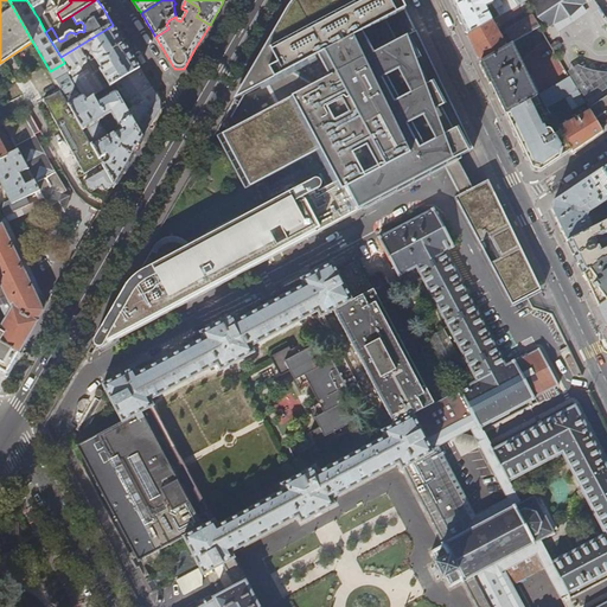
[(343,184),(357,210),(445,164),(460,193),(455,196),(510,301),(540,287),(489,180),(472,187),(458,158),(466,153),(473,149),(416,31),(397,40),(385,20),(406,10),(401,0),(293,0),(288,6),(234,101),(264,84),(276,106),(222,134),(250,186),(324,147),(338,174),(319,184),(318,190),(318,191),(330,185),(331,184),(340,179),(343,184)]
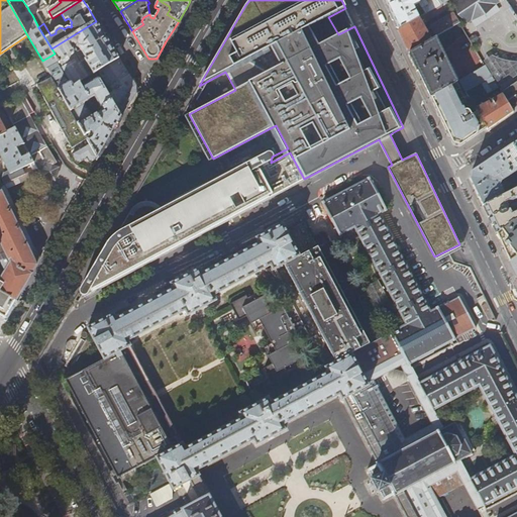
[(384,0),(398,29),(418,17),(413,6),(419,3),(417,0),(384,0)]
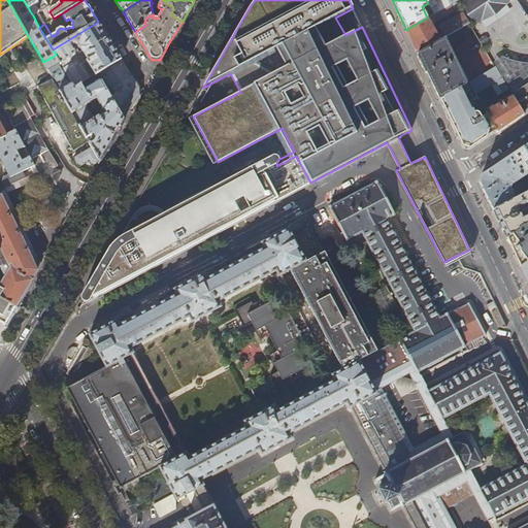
[(426,0),(428,3),(434,13),(450,5),(446,0),(426,0)]
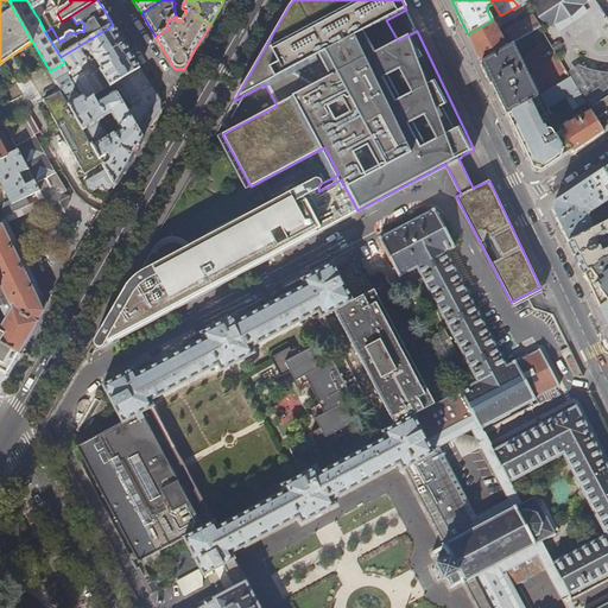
[(607,0),(538,0),(534,2),(538,18),(550,25),(543,31),(570,78),(586,103),(588,107),(590,112),(602,131),(607,126),(607,20),(594,0),(607,0)]
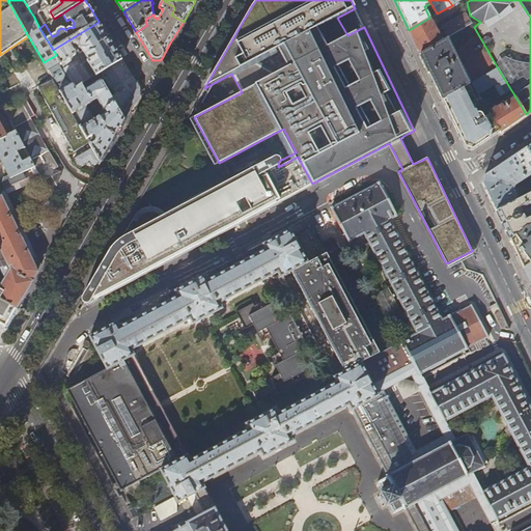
[(458,1),(452,5),(437,14),(429,18),(409,30),(414,42),(420,54),(447,38),(472,24),(466,14),(442,28),(444,32),(438,35),(435,29),(438,27),(436,25),(443,21),(442,20),(463,7),(458,1)]
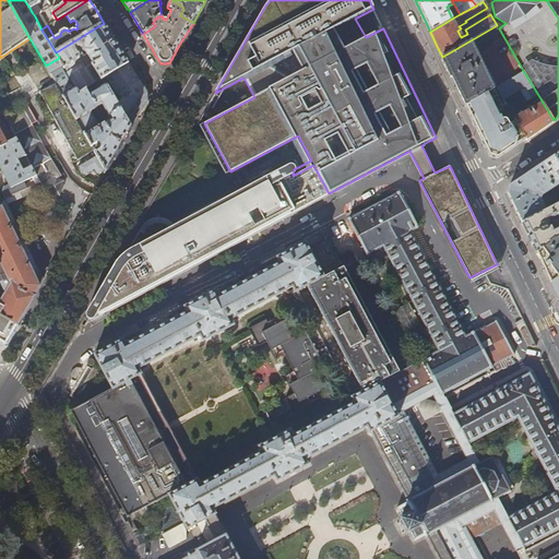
[(39,13),(35,16),(42,30),(47,25),(40,13),(39,13)]
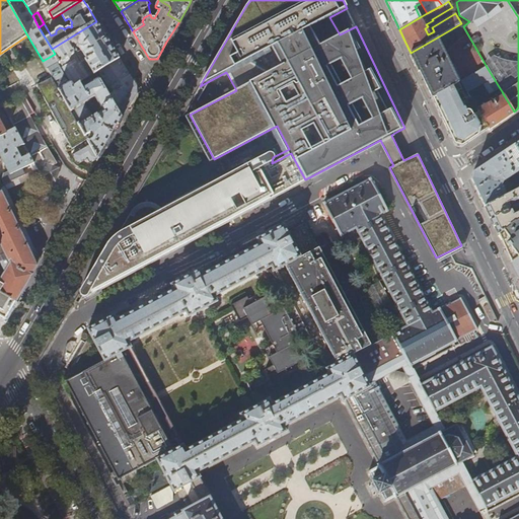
[(97,71),(119,58),(110,45),(96,21),(52,49),(55,54),(74,87),(94,73),(97,71)]
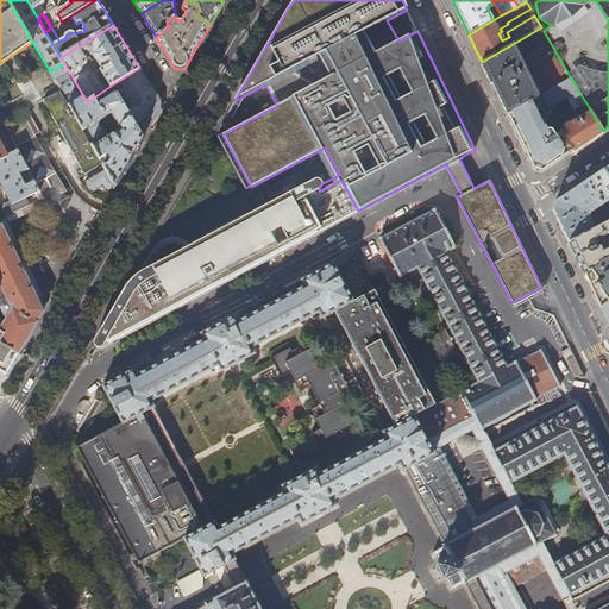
[(513,44),(482,62),(495,90),(504,107),(507,114),(538,98),(513,44)]
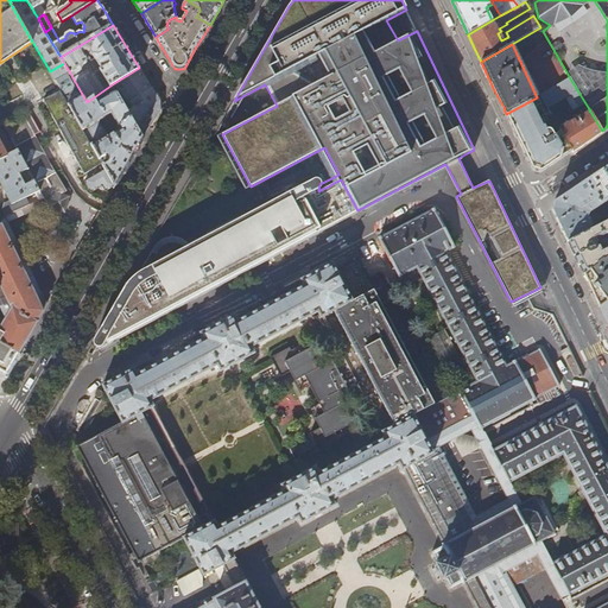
[(87,102),(64,63),(50,71),(61,92),(105,168),(114,184),(115,187),(125,170),(138,149),(143,139),(126,112),(111,86),(87,102)]
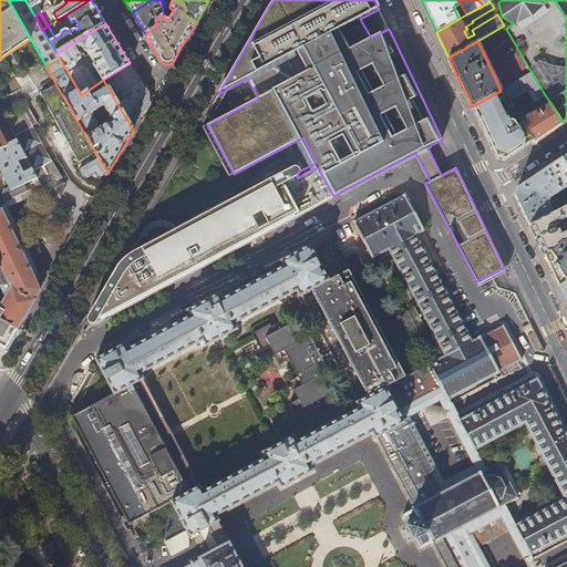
[(130,63),(106,78),(119,96),(130,90),(134,95),(131,96),(129,93),(125,96),(126,99),(117,104),(133,130),(142,115),(150,102),(150,99),(150,94),(144,85),(130,63)]
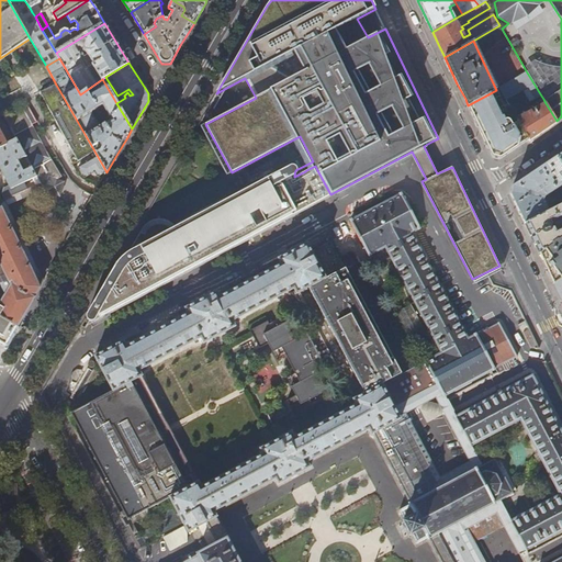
[(506,100),(529,87),(536,99),(541,96),(527,72),(499,88),(506,100)]
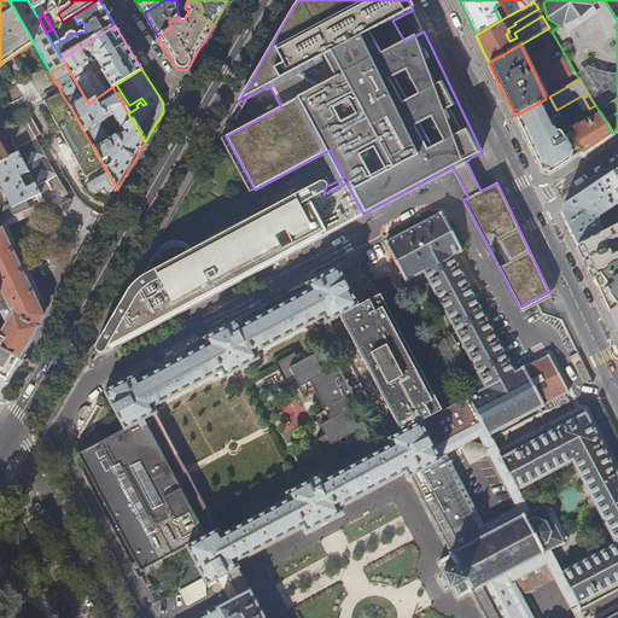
[(106,170),(62,93),(45,101),(85,176),(87,175),(91,181),(106,170)]
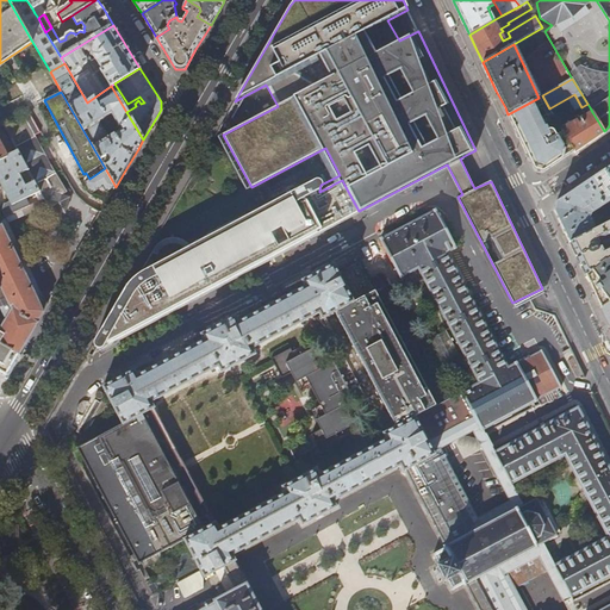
[(555,118),(549,109),(542,95),(539,98),(508,114),(514,126),(520,137),(555,118)]
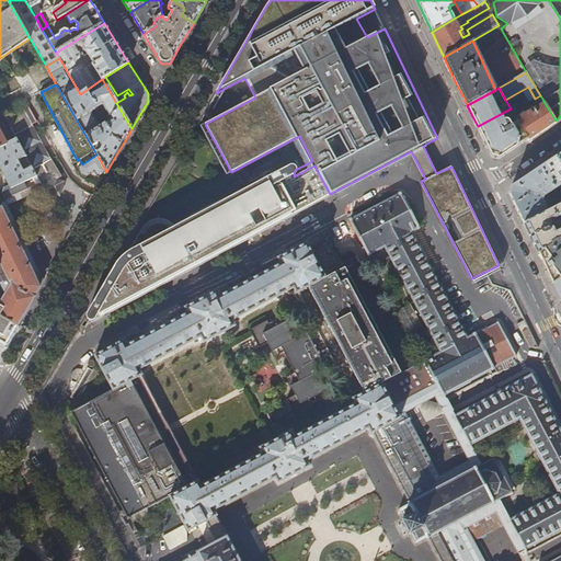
[(542,99),(540,95),(535,99),(539,106),(545,103),(542,99)]
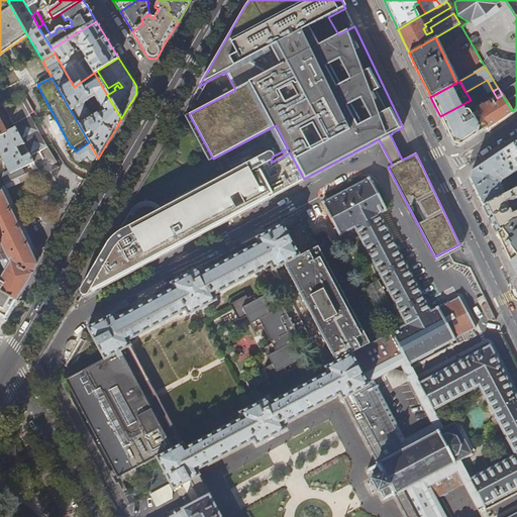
[(500,121),(513,113),(512,111),(502,95),(497,98),(495,99),(493,95),(489,97),(492,101),(493,104),(490,106),(488,103),(476,110),(487,127),(488,130),(500,121)]
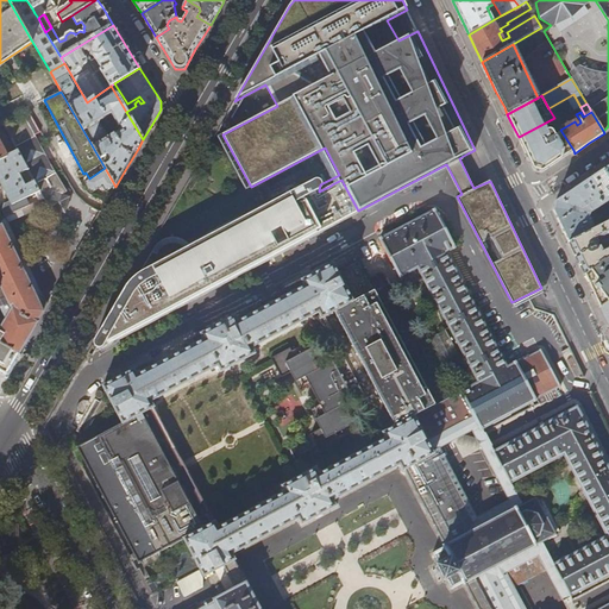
[(63,186),(26,114),(5,126),(17,150),(27,169),(33,181),(39,192),(42,196),(63,186)]
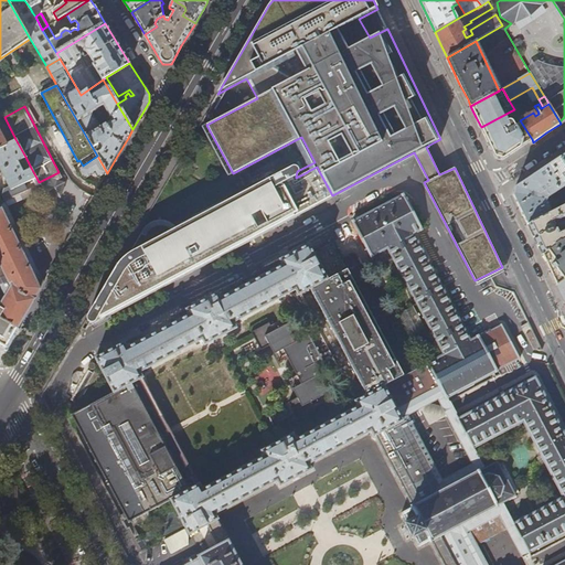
[(532,139),(520,120),(514,109),(481,127),(491,148),(494,157),(502,158),(514,150),(532,139)]
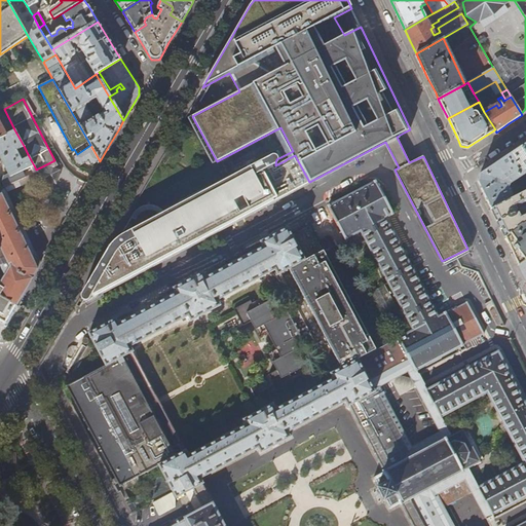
[(0,155),(8,172),(3,175),(1,181),(4,187),(26,178),(23,171),(34,165),(29,156),(25,158),(23,156),(21,157),(16,149),(24,146),(14,129),(5,135),(0,124),(0,155)]
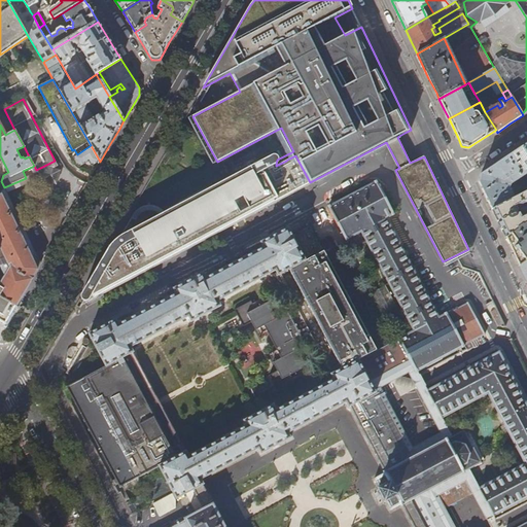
[(91,145),(77,154),(73,156),(78,167),(89,161),(92,166),(99,160),(91,145)]
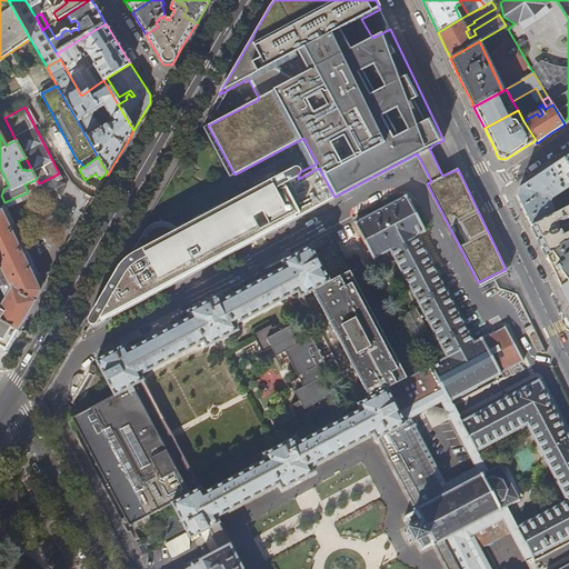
[(568,166),(563,158),(537,177),(519,188),(517,197),(522,208),(531,227),(557,213),(551,202),(552,199),(553,198),(555,201),(560,198),(558,196),(568,187),(568,166)]
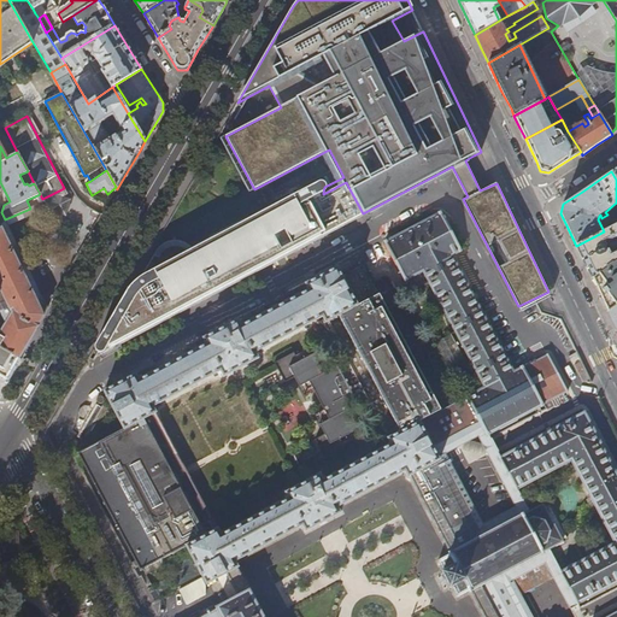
[(323,194),(323,193),(324,187),(321,182),(305,191),(318,217),(309,222),(295,195),(271,209),(285,234),(272,241),(270,235),(262,239),(263,241),(139,306),(141,312),(115,325),(123,341),(168,317),(270,263),(303,246),(357,216),(347,197),(342,199),(335,188),(323,194)]
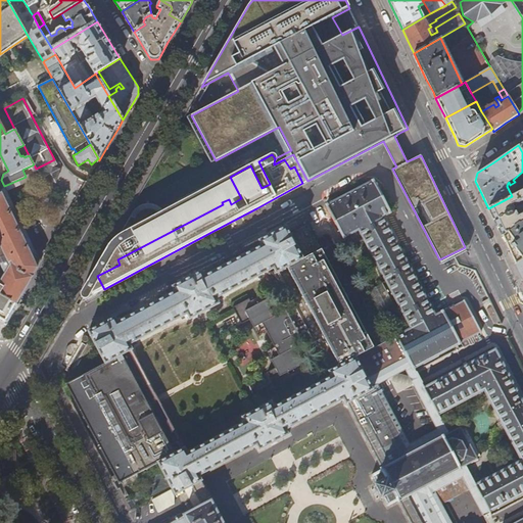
[(307,181),(295,158),(293,154),(285,158),(284,159),(290,169),(294,167),(302,183),(307,181)]
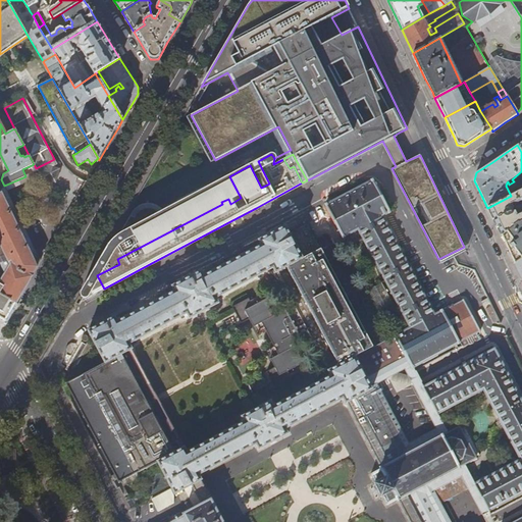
[(269,184),(258,161),(250,165),(261,188),(269,184)]
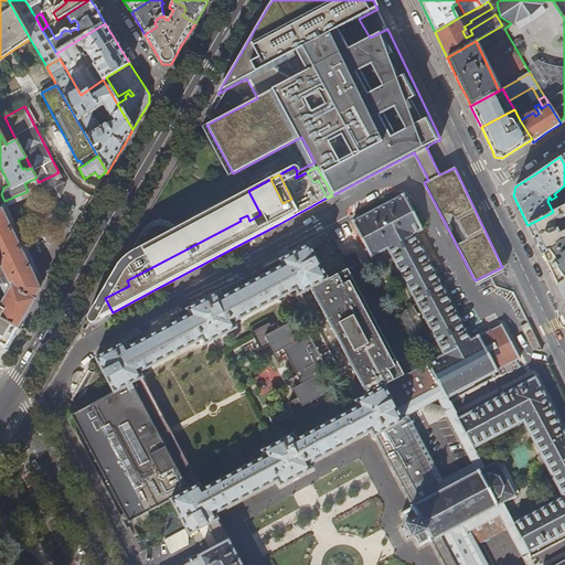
[(127,280),(241,221),(240,219),(247,215),(249,221),(260,214),(248,191),(177,228),(172,224),(168,221),(162,220),(159,220),(155,221),(152,221),(150,222),(146,226),(144,228),(140,235),(129,254),(123,259),(119,263),(118,263),(89,313),(87,319),(87,321),(88,322),(89,323),(92,323),(93,323),(113,312),(105,298),(129,286),(127,280)]
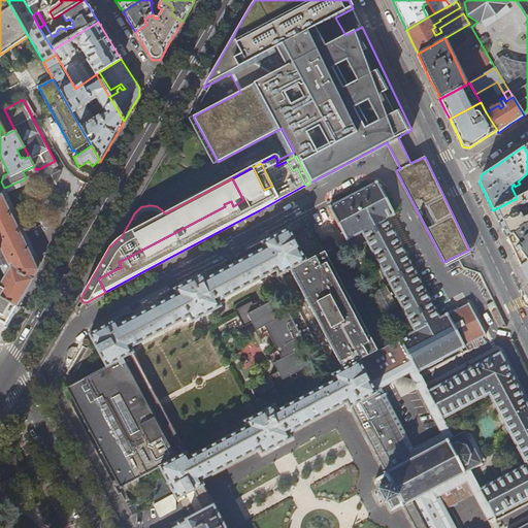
[(394,212),(376,180),(328,207),(345,237),(361,230),(415,330),(377,351),(365,357),(382,387),(409,371),(417,367),(418,370),(485,334),(469,302),(439,317),(387,217),(394,212)]
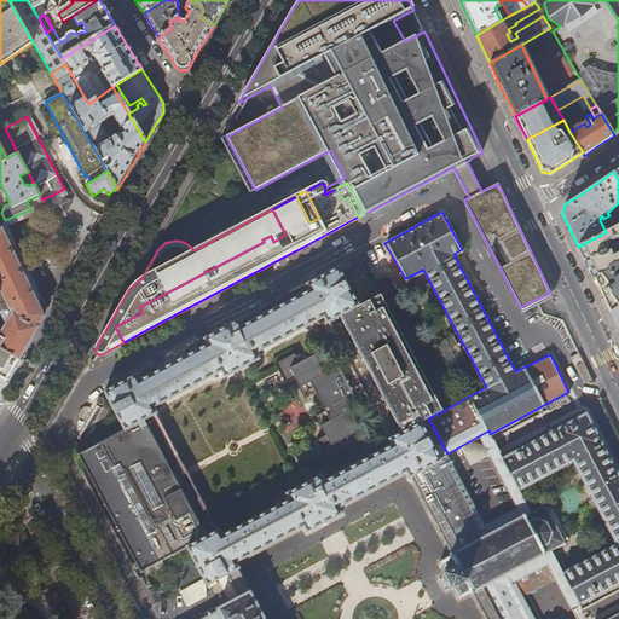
[(618,225),(606,232),(578,247),(583,258),(590,271),(594,279),(618,260),(618,252),(612,255),(609,252),(608,252),(607,249),(608,248),(607,244),(618,237),(618,225)]
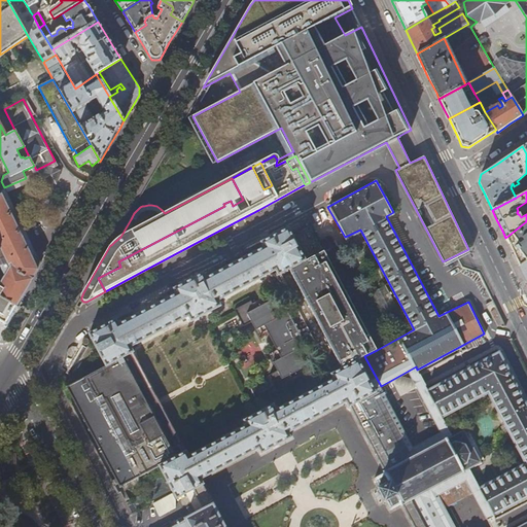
[(25,290),(37,270),(37,269),(1,196),(0,196),(0,245),(2,250),(0,251),(0,266),(4,275),(5,277),(0,286),(0,285),(0,319),(5,323),(25,290)]
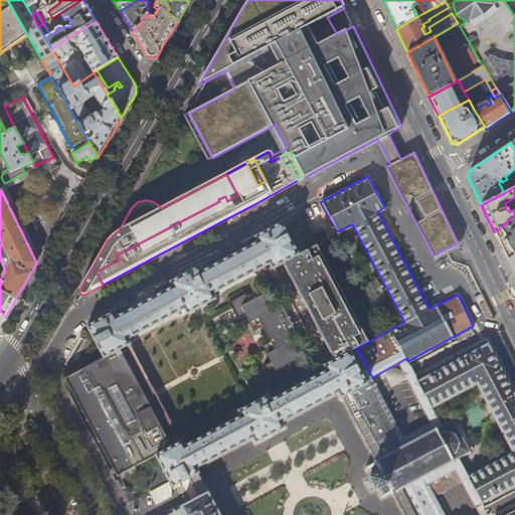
[(514,254),(514,216),(494,232),(499,238),(497,239),(502,244),(501,246),(505,251),(504,252),(509,260),(514,254)]
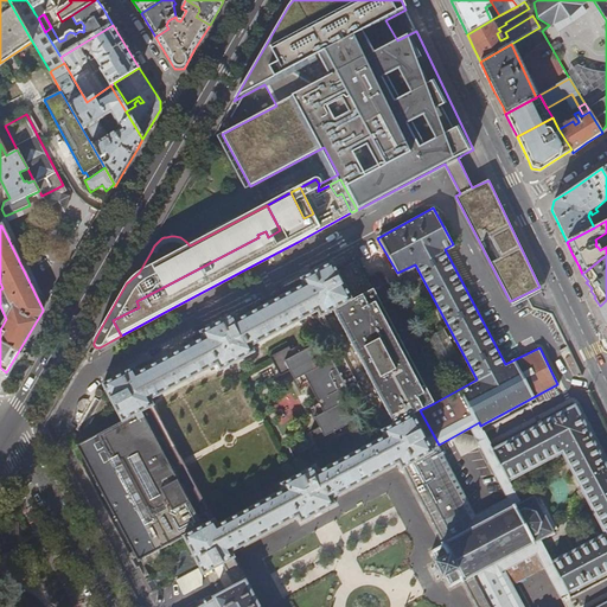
[(113,402),(121,422),(152,406),(153,406),(152,403),(151,403),(148,400),(217,364),(219,369),(254,351),(250,346),(319,311),(323,315),(352,299),(331,262),(301,279),(304,285),(237,319),(234,314),(200,331),(204,337),(135,374),(132,368),(102,383),(113,402)]
